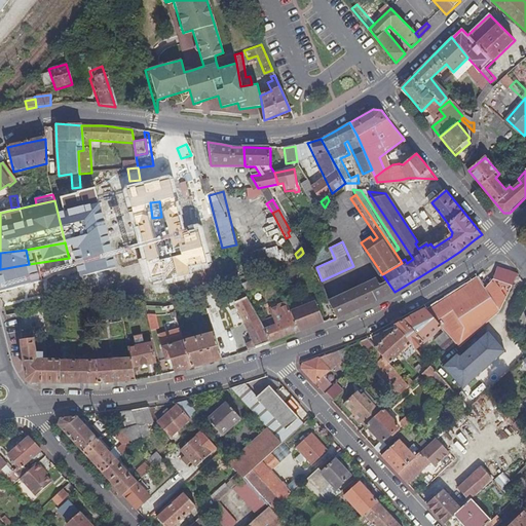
[(498,309),(514,285),(493,278),(486,289),(478,276),(425,310),(440,326),(444,331),(455,343),(458,346),(498,309)]
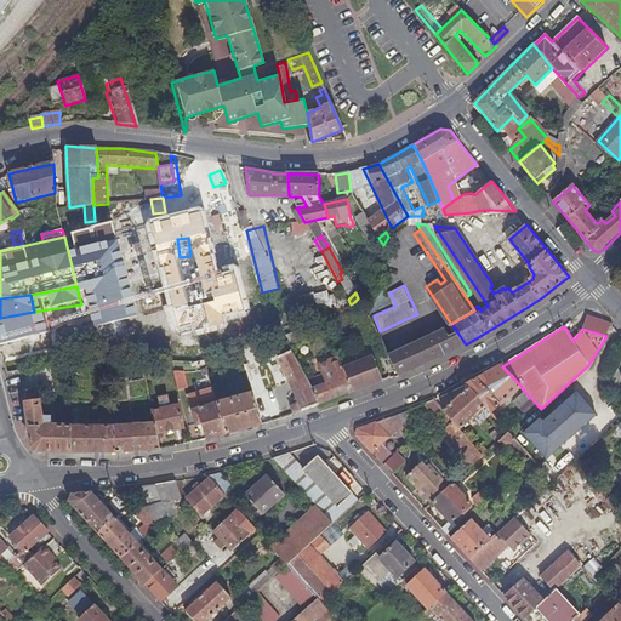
[(466,345),(457,332),(450,336),(445,329),(388,355),(399,376),(425,364),(466,345)]
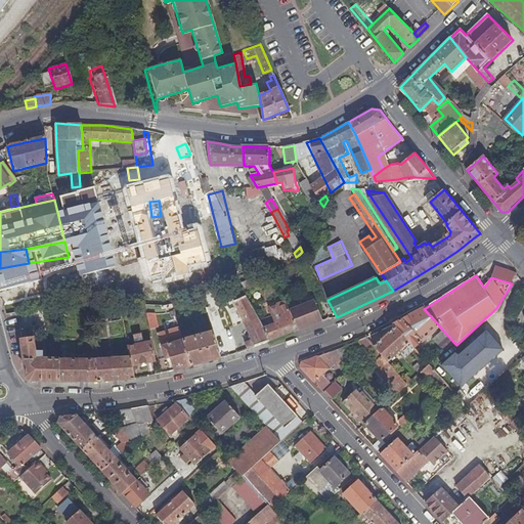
[(254,339),(247,341),(249,348),(255,346),(269,341),(256,319),(239,295),(237,296),(238,299),(231,303),(254,339)]
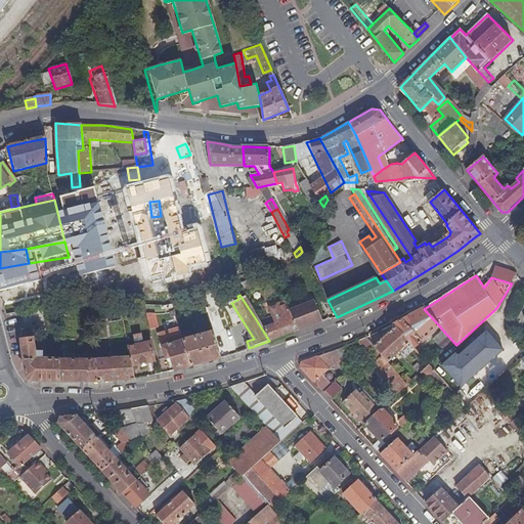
[(298,331),(310,325),(315,323),(321,320),(313,301),(288,311),(291,316),(298,331)]
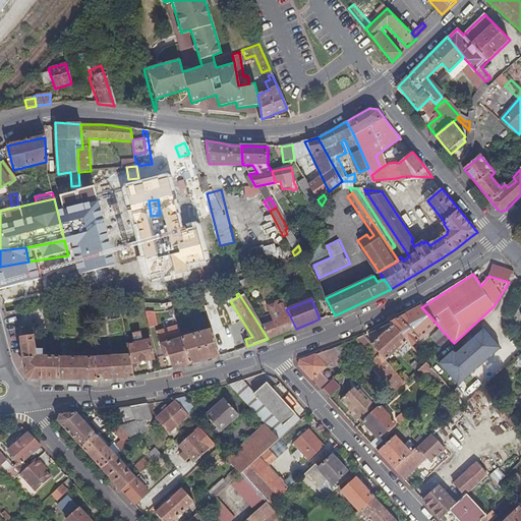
[(505,327),(509,324),(494,306),(454,343),(451,340),(441,349),(425,363),(431,370),(446,385),(464,405),(481,390),(514,359),(494,337),(505,327)]
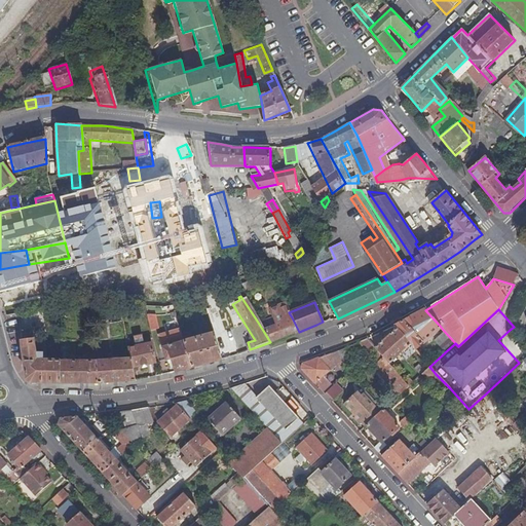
[(299,332),(292,317),(291,317),(286,310),(257,321),(270,342),(287,336),(299,332)]
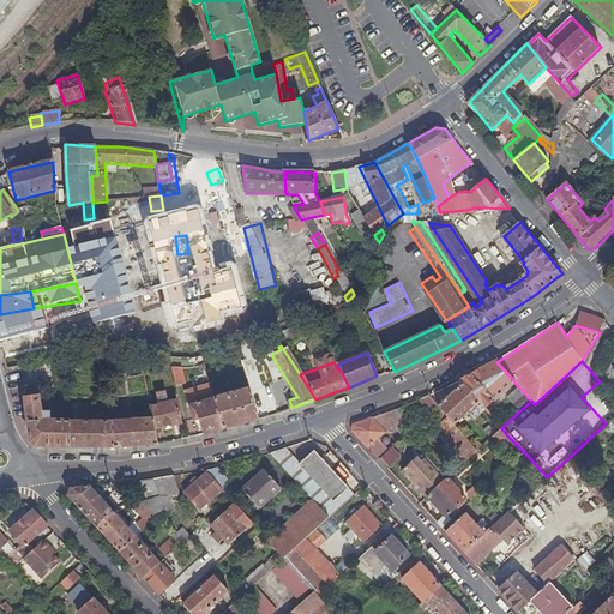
[(483,408),(513,380),(497,362),(477,371),(458,380),(462,385),(479,402),(483,408)]
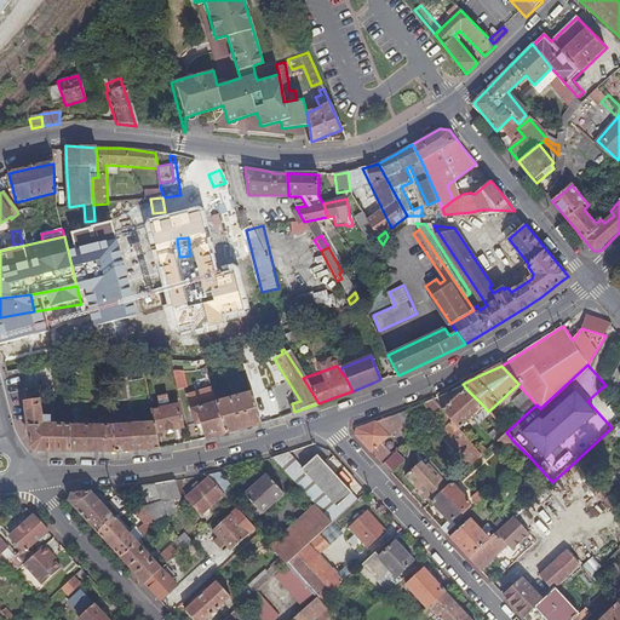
[(172,371),(177,389),(185,386),(181,372),(172,371)]
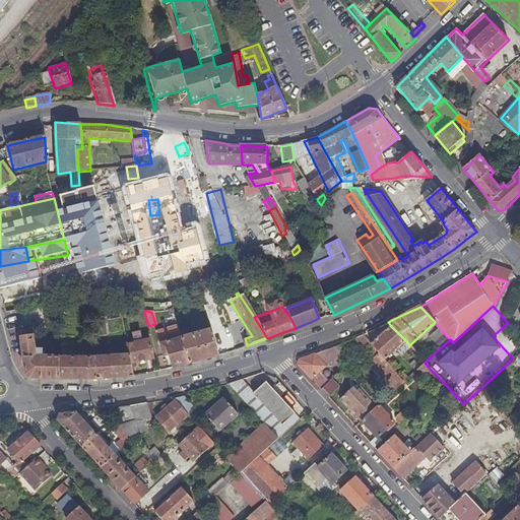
[(206,320),(202,311),(197,313),(199,318),(197,318),(199,323),(206,320)]
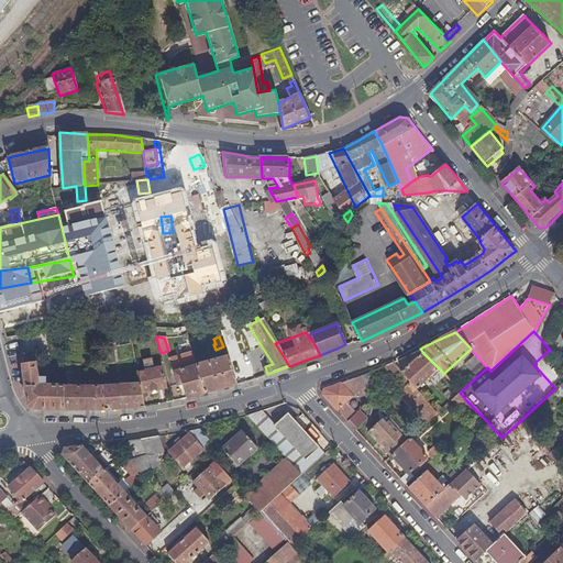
[(178,385),(183,383),(189,398),(191,397),(207,393),(194,362),(190,363),(187,352),(168,359),(173,373),(170,374),(174,383),(177,383),(178,385)]
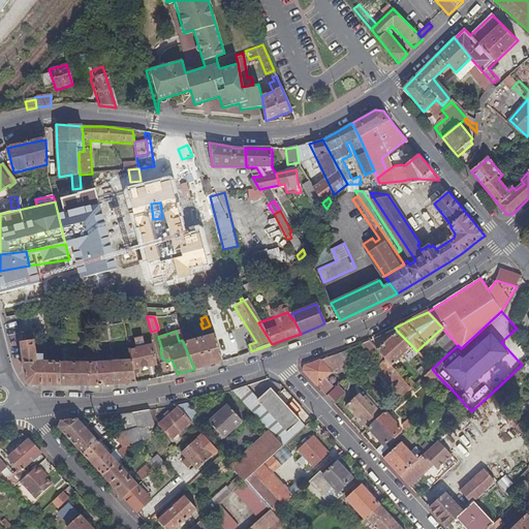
[(393,365),(408,349),(412,346),(398,332),(378,349),(380,351),(393,365)]
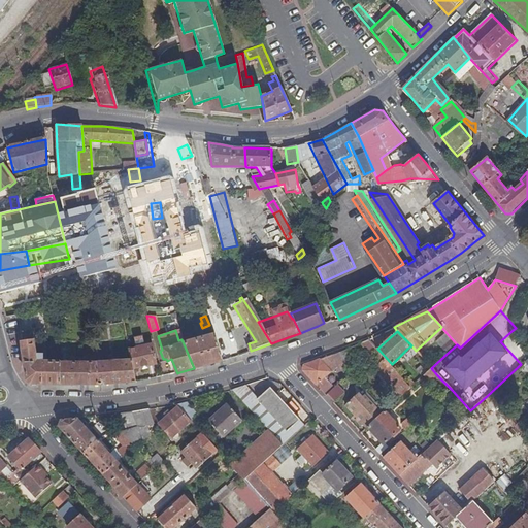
[(527,349),(512,331),(500,341),(521,364),(527,359),(527,358),(527,349)]
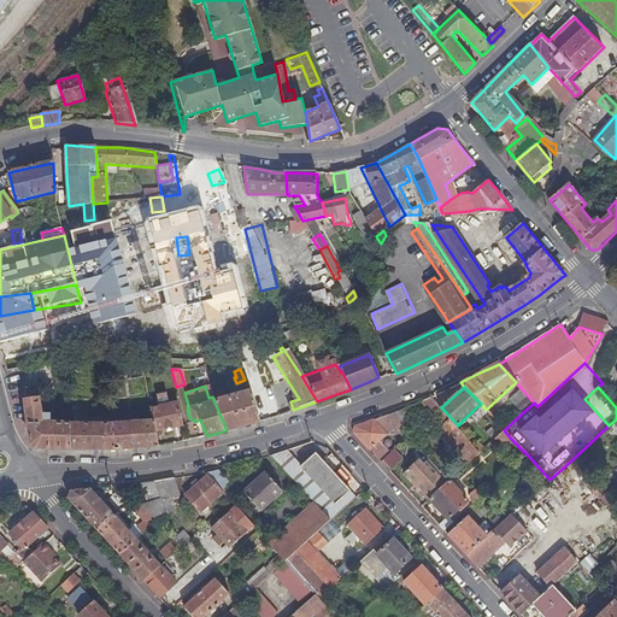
[(521,388),(509,399),(522,413),(534,403),(521,388)]
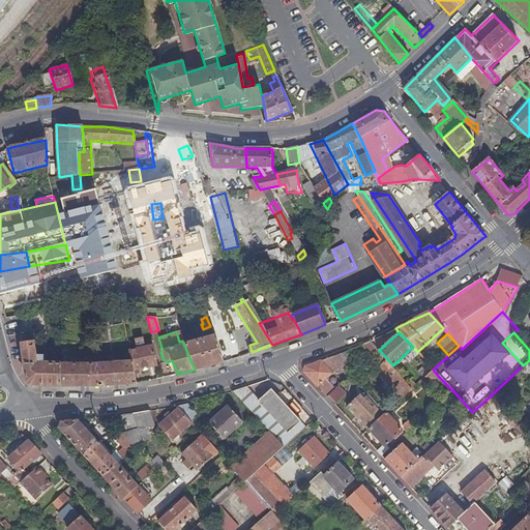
[(219,349),(214,335),(211,336),(192,343),(189,334),(180,337),(182,341),(195,370),(210,365),(225,361),(219,349)]
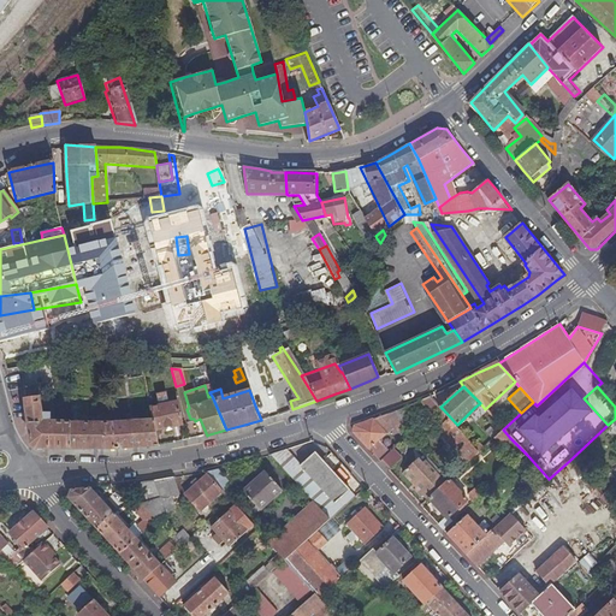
[(152,419),(154,430),(181,422),(176,401),(167,403),(165,391),(155,394),(158,404),(149,407),(152,419)]
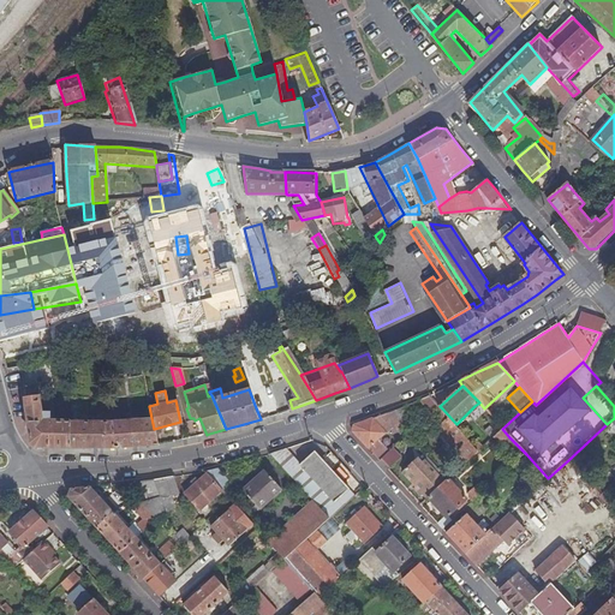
[(39,412),(37,395),(24,396),(28,445),(35,448),(49,448),(67,448),(67,422),(49,422),(49,412),(39,412)]
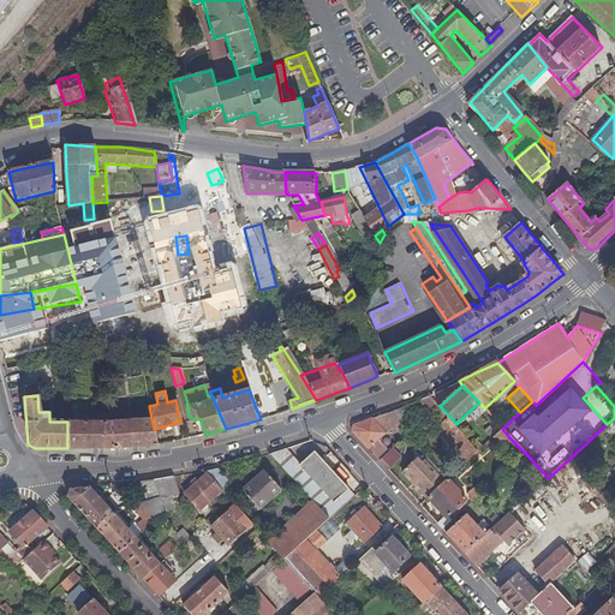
[(430,395),(421,399),(435,415),(442,408),(440,406),(430,395)]
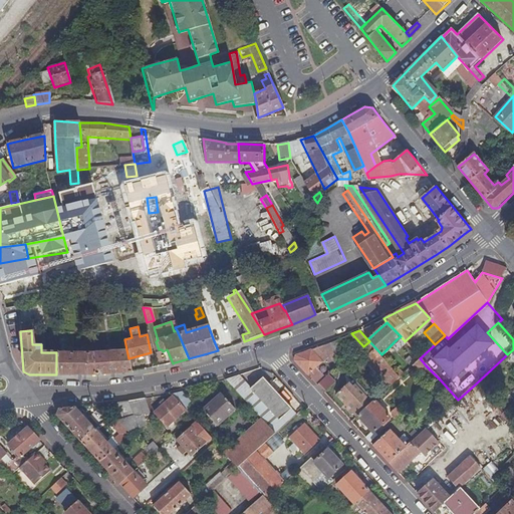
[(405,341),(401,336),(397,339),(417,361),(420,358),(405,341)]
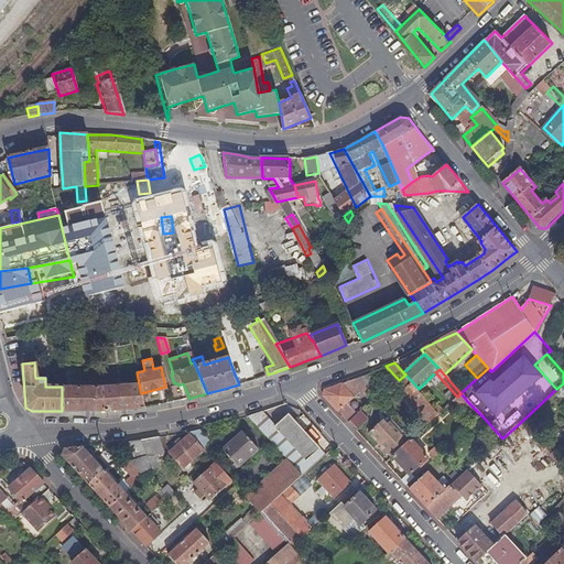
[(419,389),(405,375),(399,380),(425,409),(421,413),(429,422),(440,412),(437,410),(419,389)]
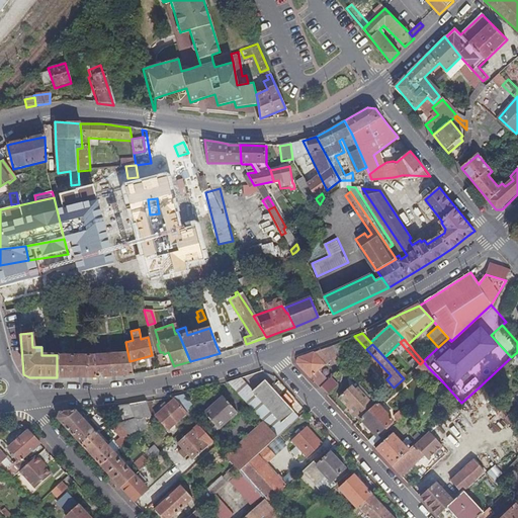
[(328,359),(330,364),(338,361),(332,346),(298,358),(297,363),(308,374),(317,384),(325,377),(317,369),(328,359)]
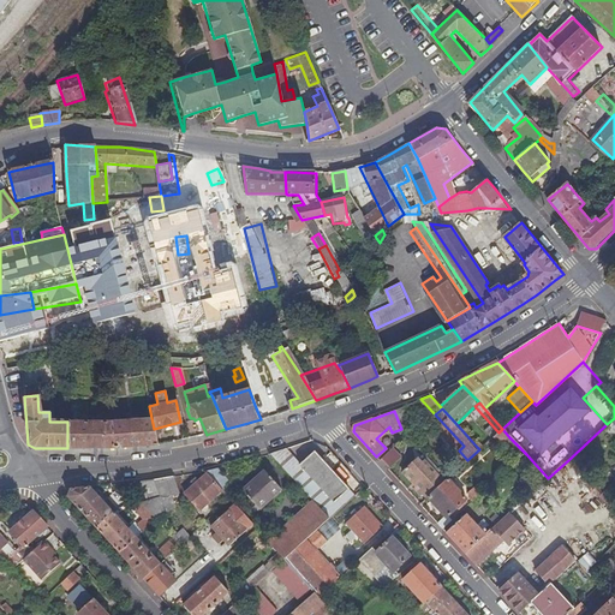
[(111,423),(113,448),(135,447),(157,445),(154,429),(151,418),(136,422),(136,419),(130,421),(130,424),(111,423)]
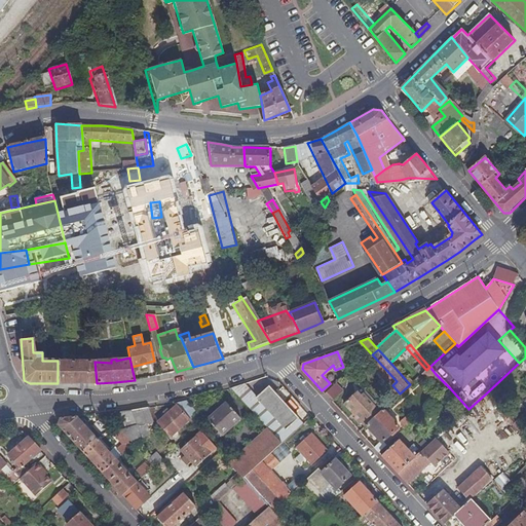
[(97,383),(95,362),(58,361),(58,383),(77,383),(97,383)]
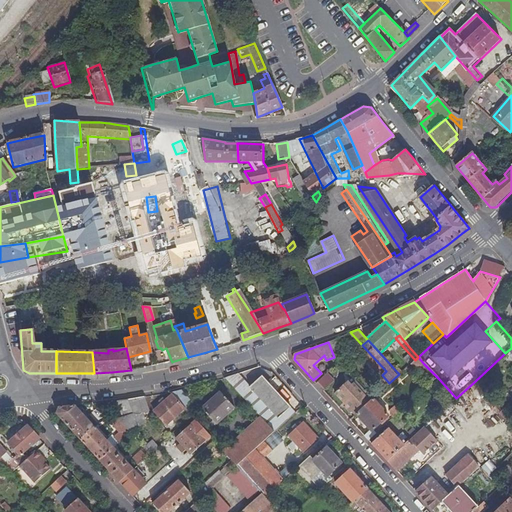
[(438,378),(424,364),(416,371),(429,386),(438,378)]
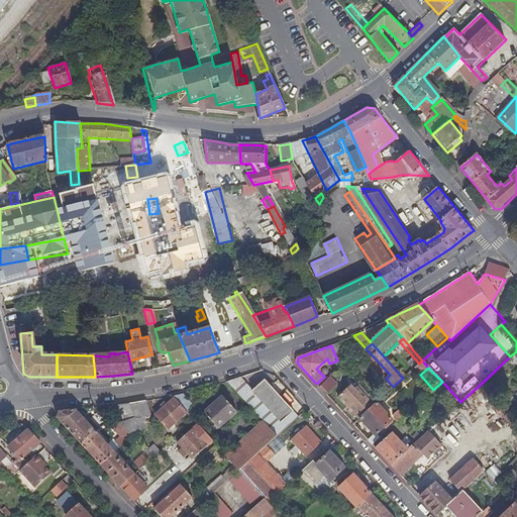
[(328,394),(339,385),(331,376),(321,385),(328,394)]
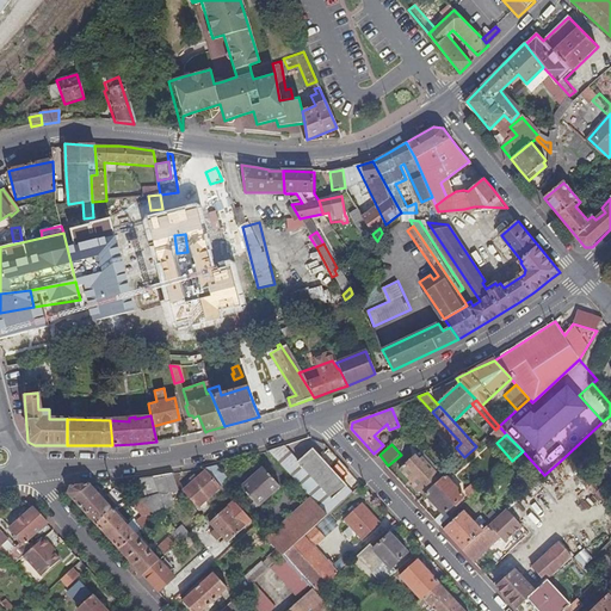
[(284,445),(266,450),(287,471),(298,461),(284,445)]
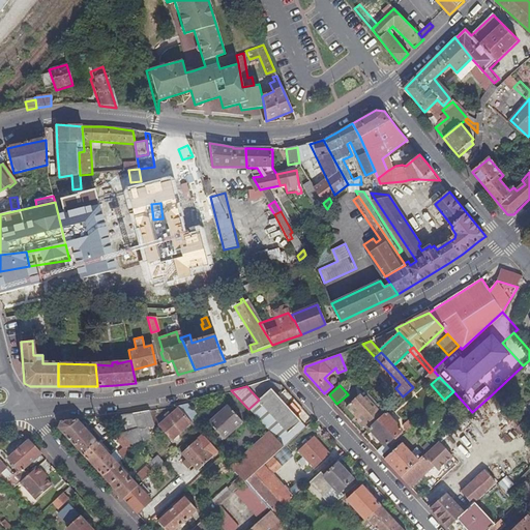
[(271,388),(259,400),(248,409),(269,432),(278,442),(300,420),(271,388)]
